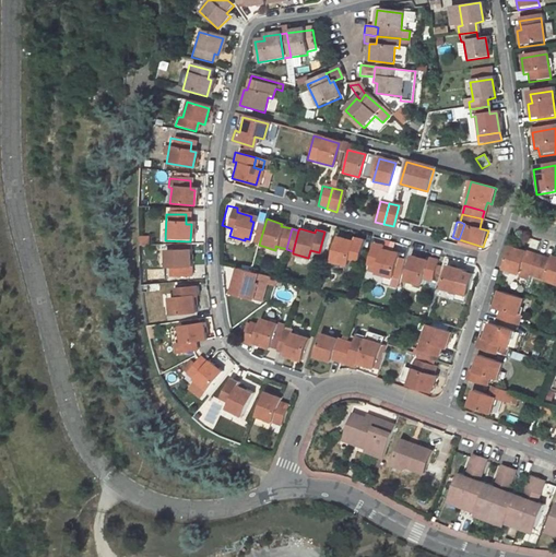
[(336,235),(330,259),(344,263),(347,256),(356,259),(362,238),(353,236),(352,239),(336,235)]
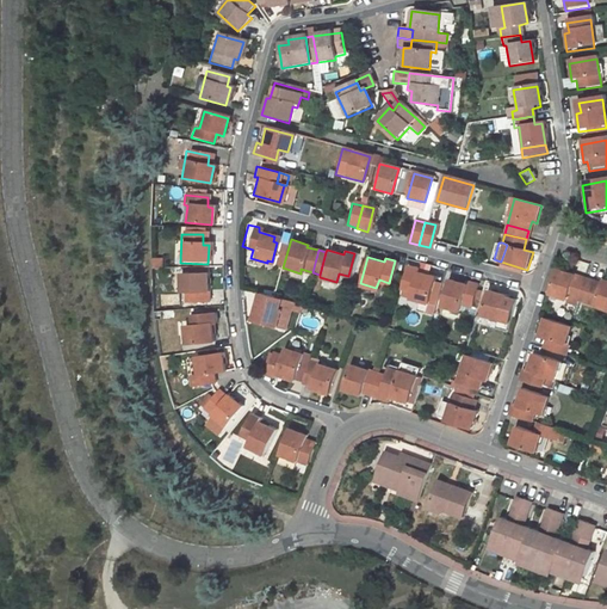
[(419,266),(417,270),(427,272),(428,265),(419,263),(419,266)]
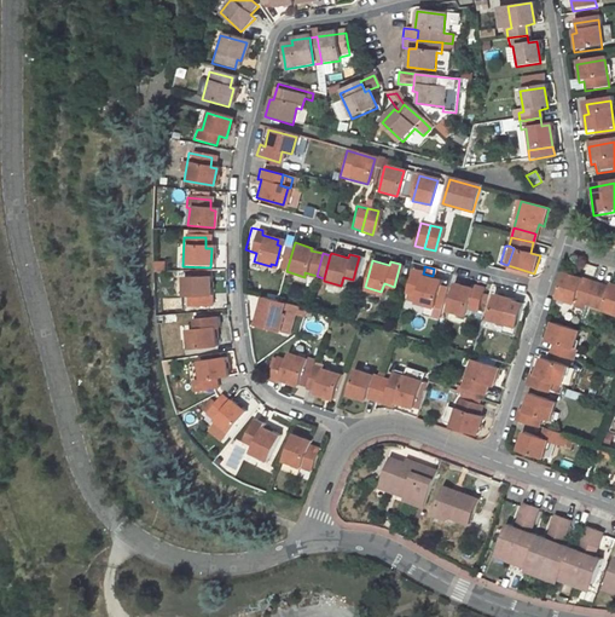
[(439,283),(440,278),(433,276),(423,274),(424,270),(413,267),(407,289),(417,292),(415,300),(424,303),(422,312),(431,313),(439,283)]
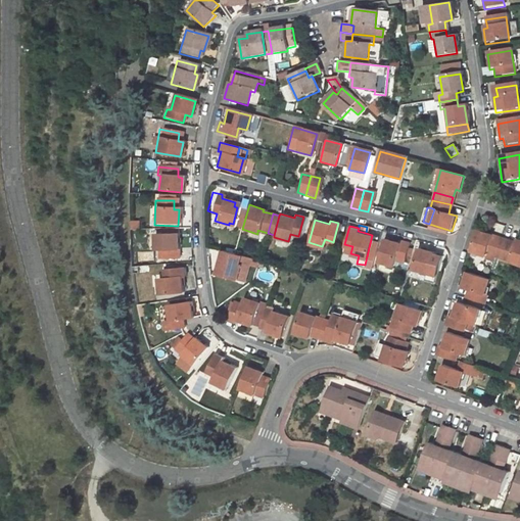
[(500,234),(476,227),(470,248),(484,253),(485,249),(493,252),(500,234)]
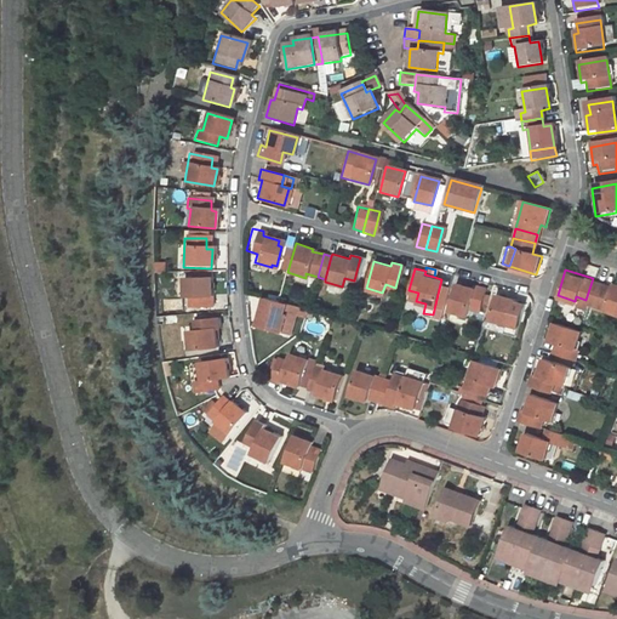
[(593,278),(586,300),(595,302),(601,280),(593,278)]
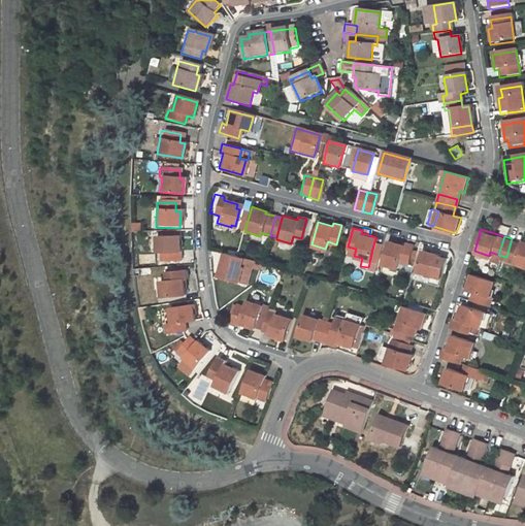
[(524,263),(524,238),(522,237),(521,241),(512,238),(506,257),(524,263)]
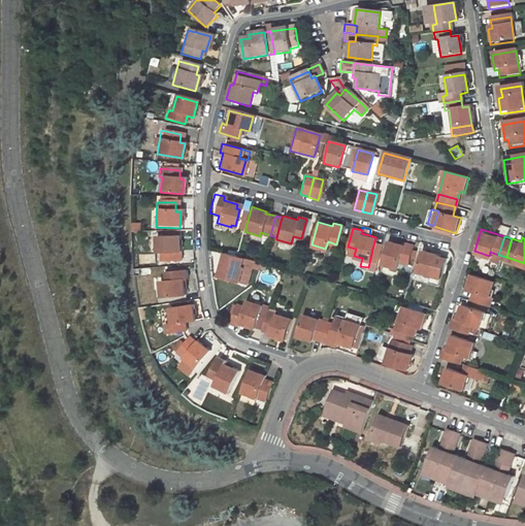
[(177,262),(176,238),(152,238),(153,253),(156,253),(157,263),(177,262)]
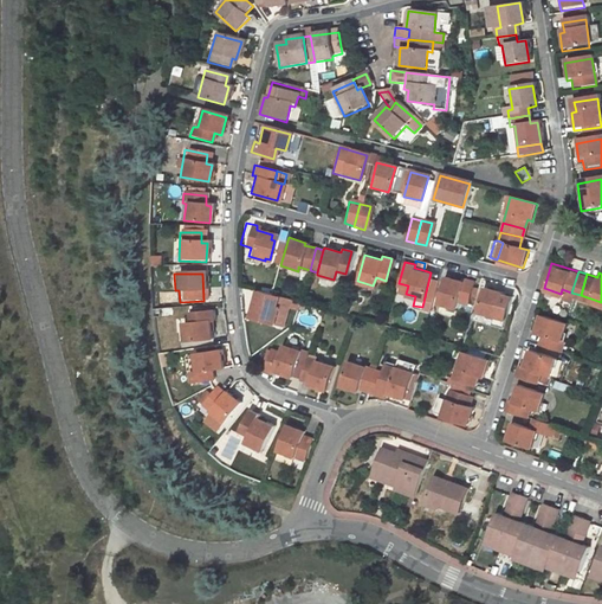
[(444,275),(437,302),(454,308),(457,299),(466,301),(473,280),(463,277),(461,281),(444,275)]
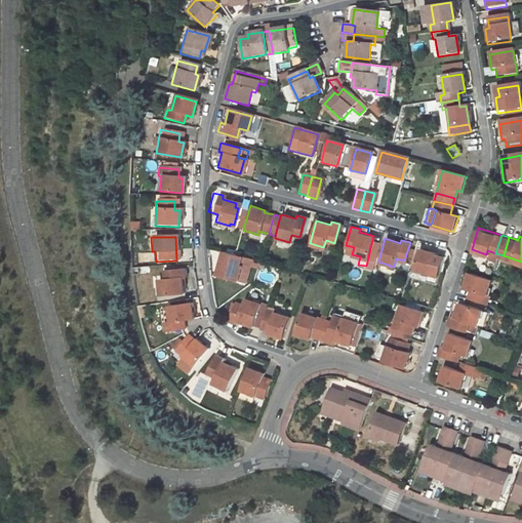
[(378,242),(372,240),(366,266),(371,268),(378,242)]
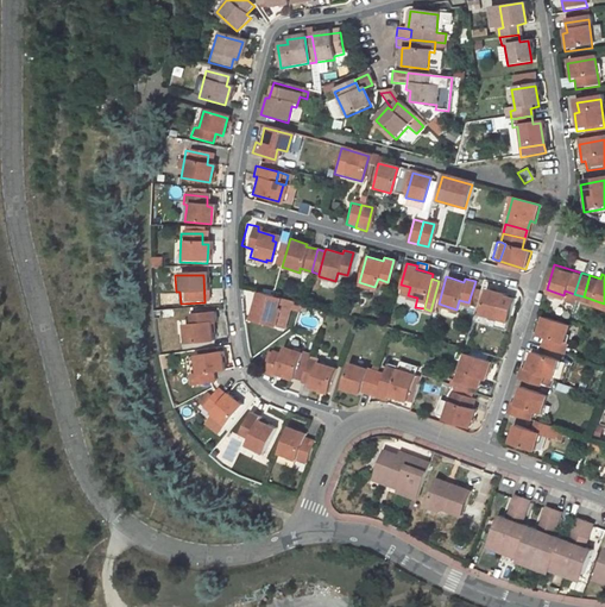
[(478,314),(496,319),(495,320),(495,323),(498,324),(497,327),(503,329),(511,300),(511,298),(502,295),(502,294),(502,292),(486,287),(485,289),(478,314)]
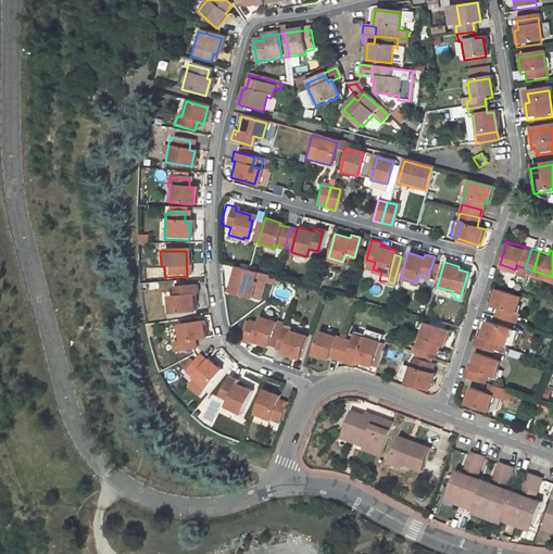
[(250,284),(253,272),(248,271),(233,266),(226,292),(248,299),(252,285),(250,284)]
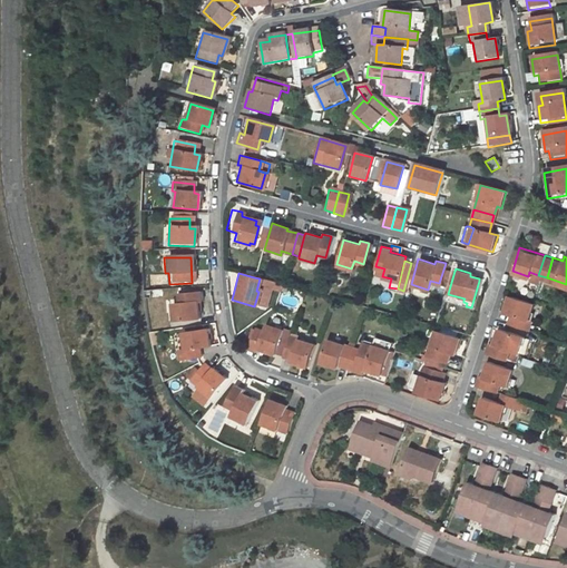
[(258,292),(254,306),(263,309),(271,282),(260,278),(256,291),(258,292)]
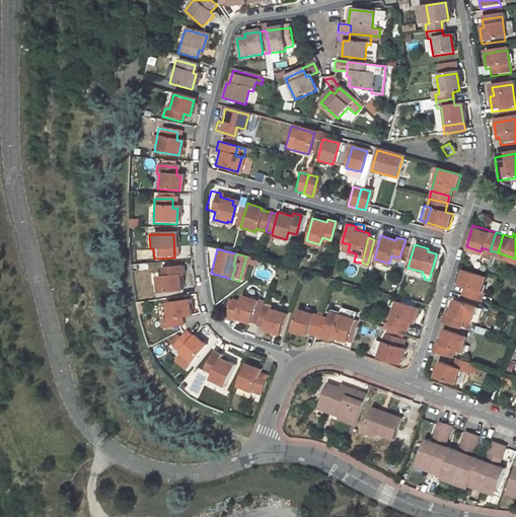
[(181,291),(179,276),(182,275),(181,267),(162,269),(163,277),(156,278),(157,293),(181,291)]
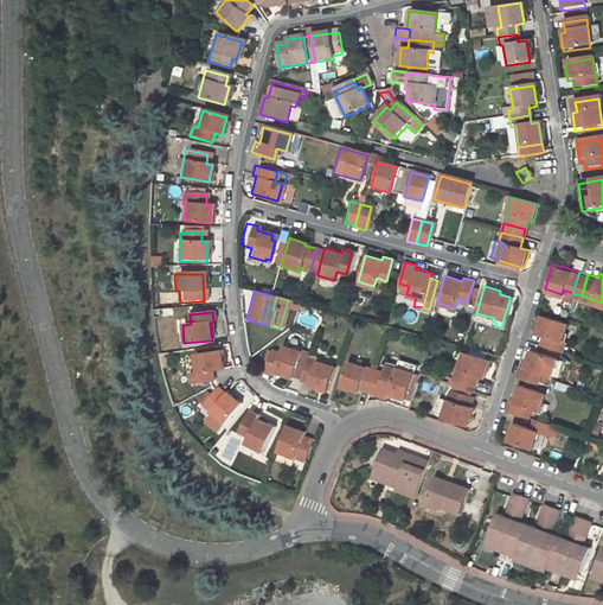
[(536,343),(558,351),(562,341),(559,341),(564,324),(539,316),(533,332),(539,333),(536,343)]
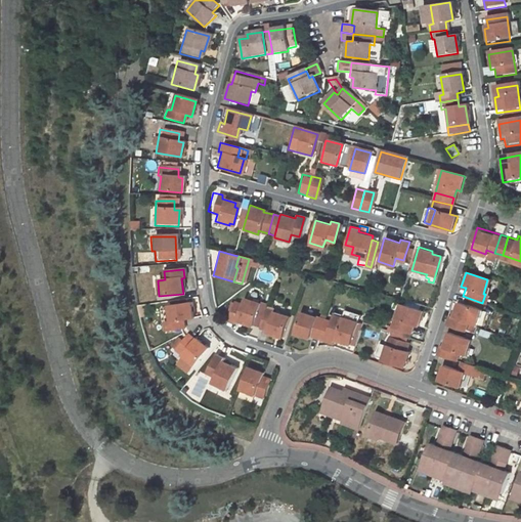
[(250,329),(257,306),(242,301),(241,307),(231,304),(225,323),(234,327),(234,323),(250,329)]
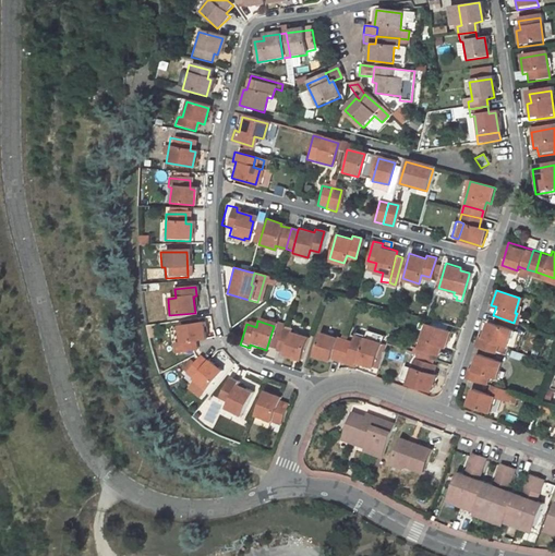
[(202,322),(176,326),(179,342),(171,343),(172,353),(193,350),(191,340),(204,339),(202,322)]
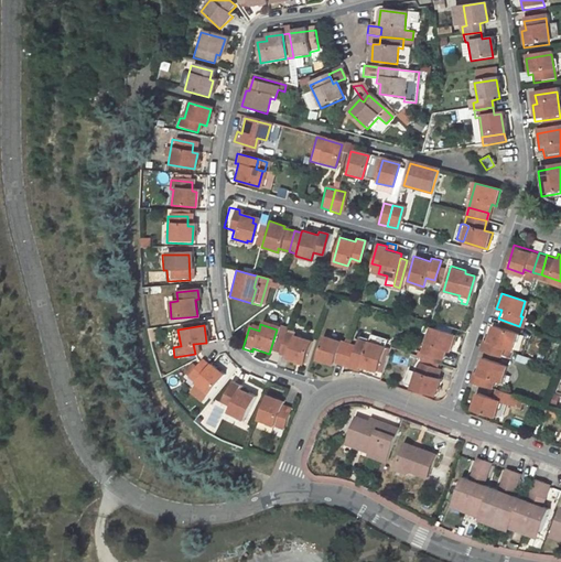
[(479,348),(499,355),(502,347),(510,349),(515,334),(491,326),(485,342),(482,341),(479,348)]
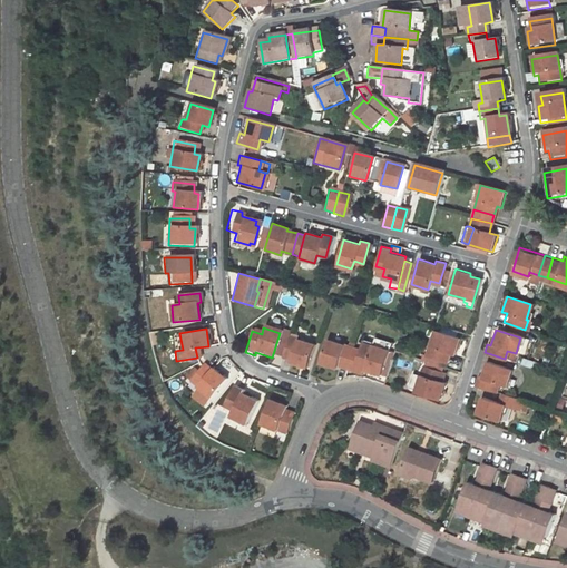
[(434,331),(426,355),(441,361),(446,362),(449,353),(455,354),(459,339),(434,331)]
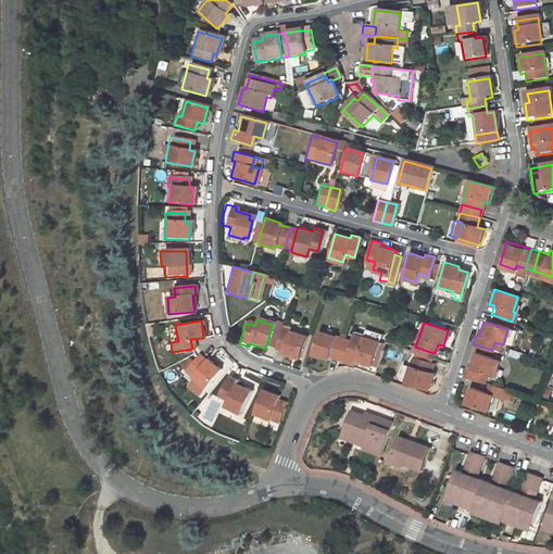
[(300,356),(306,334),(281,326),(275,345),(284,349),(284,351),(300,356)]
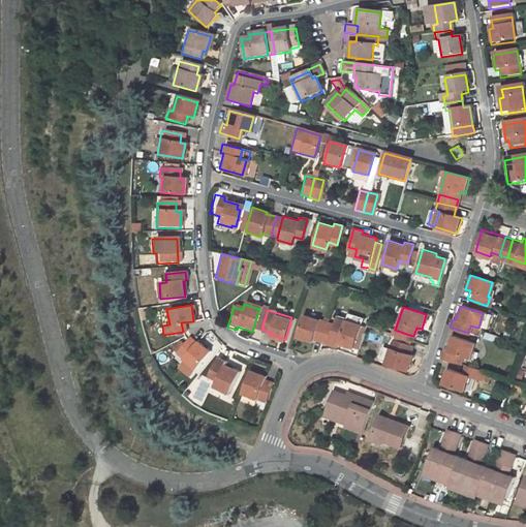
[(327,321),(303,314),(297,336),(312,340),(312,338),(320,341),(327,321)]
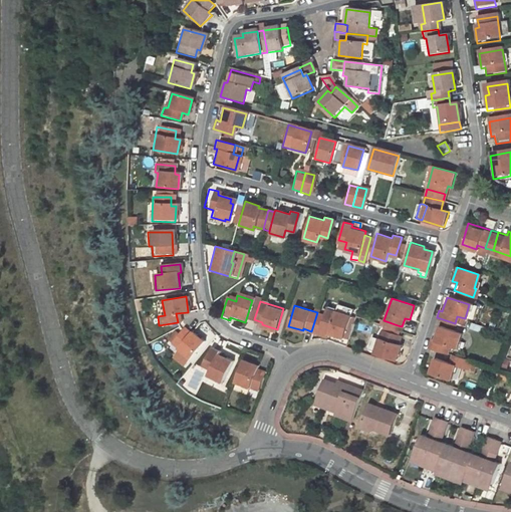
[(317,333),(326,336),(327,332),(341,337),(349,314),(350,308),(343,306),(341,313),(325,308),(323,314),(317,333)]
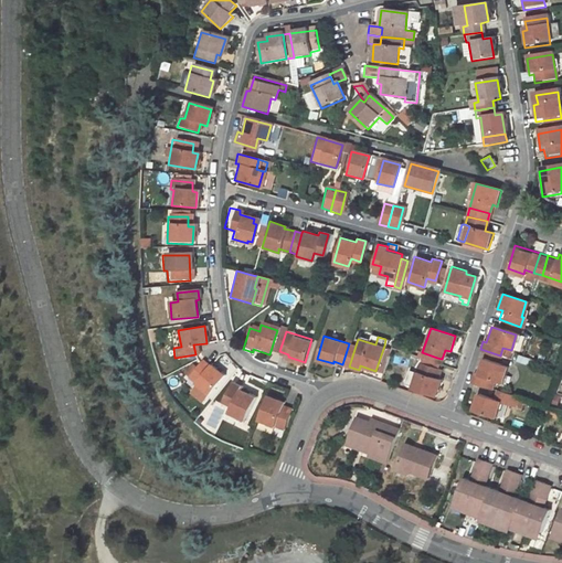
[(349,343),(342,364),(349,367),(356,346),(349,343)]
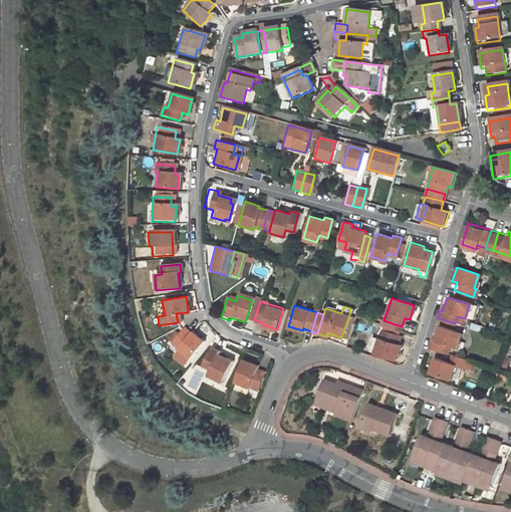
[(354,316),(349,314),(341,337),(346,339),(354,316)]
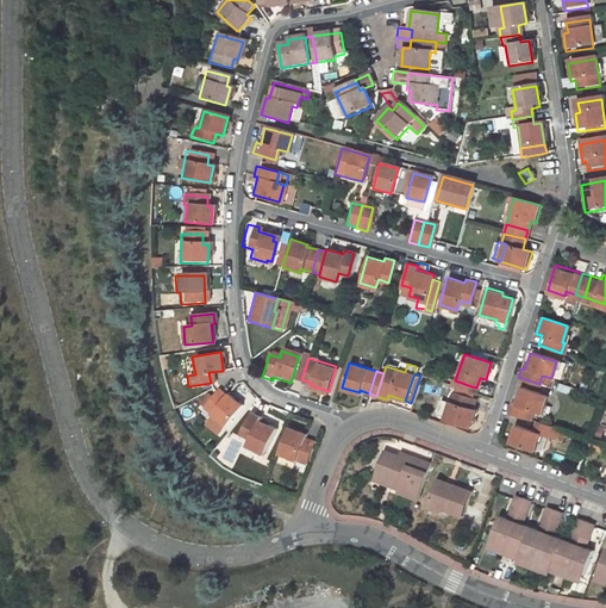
[(551,378),(542,376),(539,384),(548,386),(551,378)]
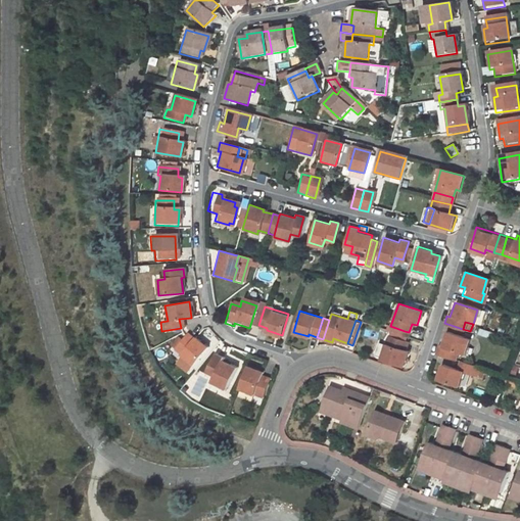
[(405,331),(390,326),(389,330),(404,335),(405,331)]
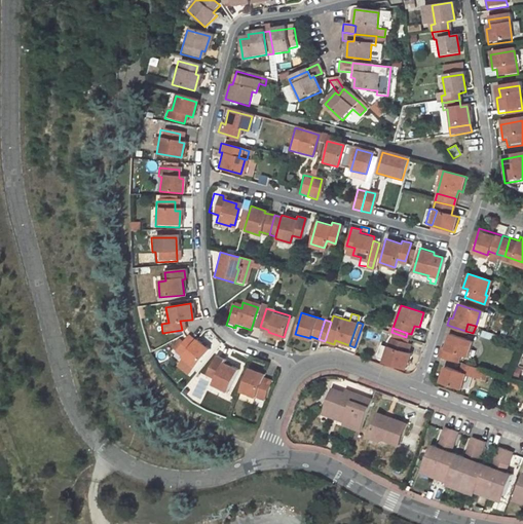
[(175,349),(194,364),(209,345),(196,336),(193,339),(187,333),(175,349)]
